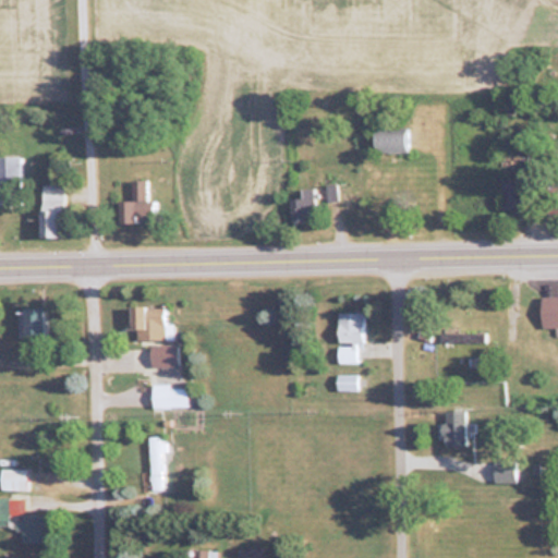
[(374,152),(409,152),(409,131),(374,131),(374,152)]
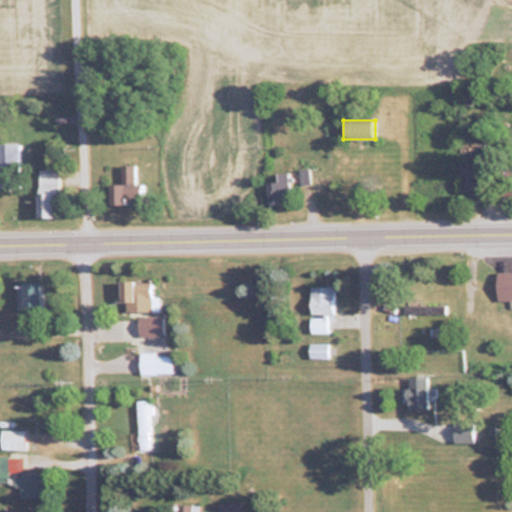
[(0,188),(21,188),(21,143),(0,143),(0,188)]
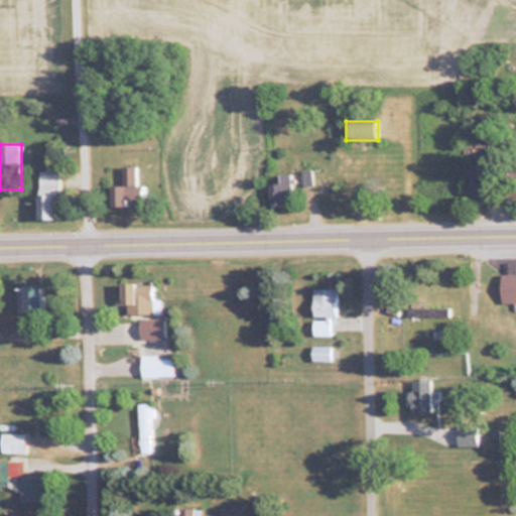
[(138,165),(122,165),(122,184),(110,184),(110,205),(138,205),(138,165)]
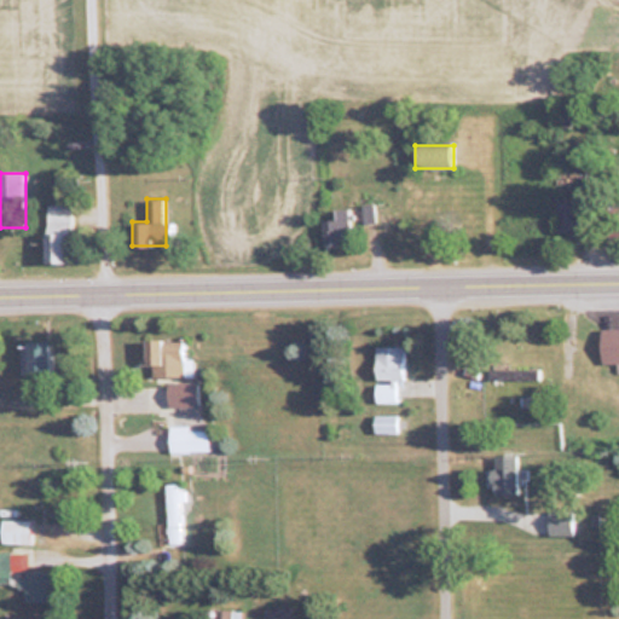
[(579,200),(557,200),(557,227),(579,227),(579,200)]
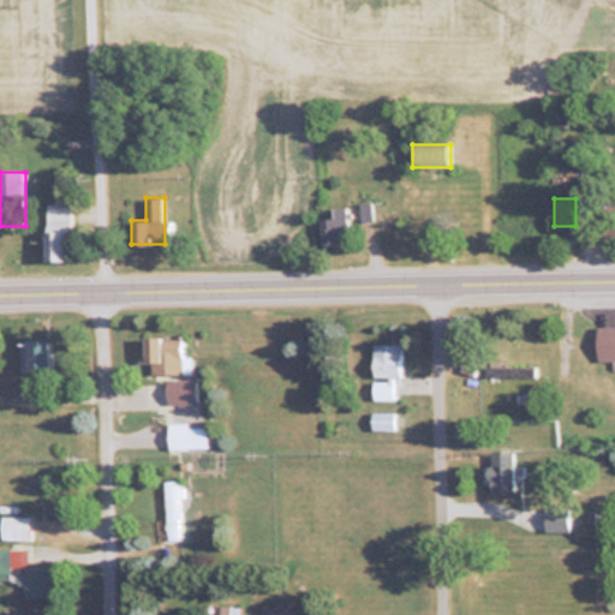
[(45,262),(71,262),(71,202),(45,202),(45,262)]
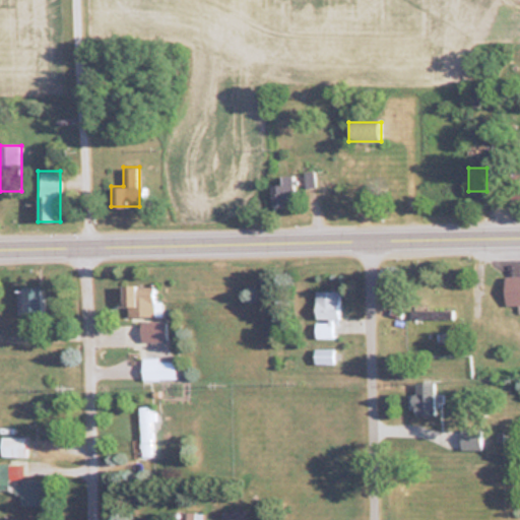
[(305,186),(314,186),(314,172),(305,172),(305,186)]
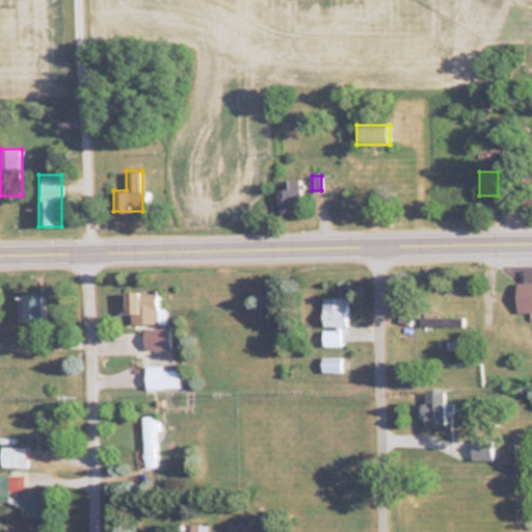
[(531,178),(519,179),(519,207),(531,207),(531,178)]
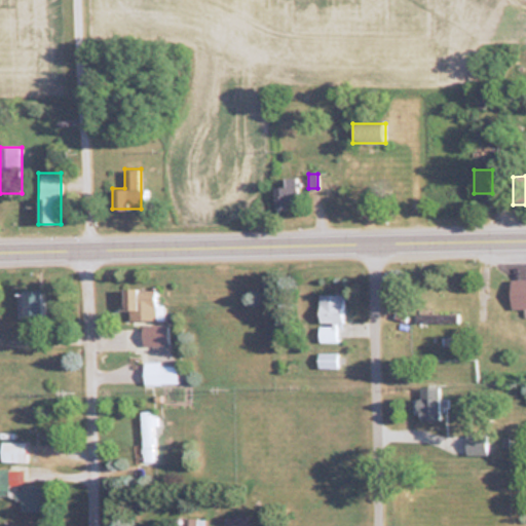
[(273,187),(273,208),(299,208),(299,177),(284,177),(284,187),(273,187)]
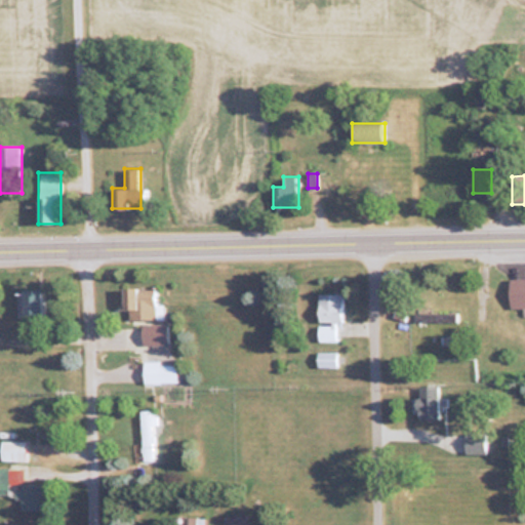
[(524,277),(510,278),(511,307),(524,306),(524,277)]
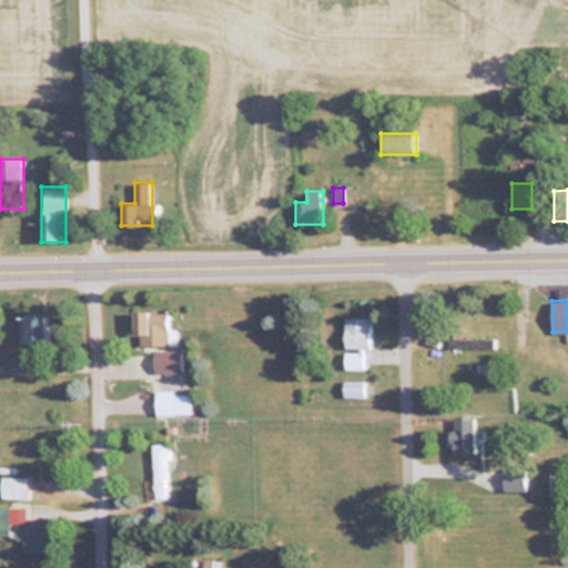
[(139,344),(169,344),(169,310),(132,310),(132,332),(139,332),(139,344)]
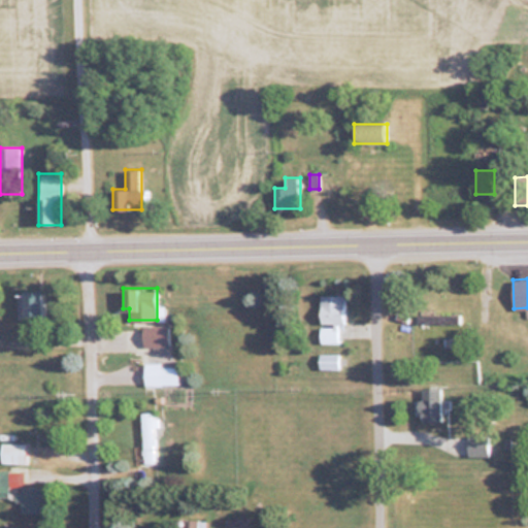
[(45,319),(45,290),(21,290),(21,319),(45,319)]
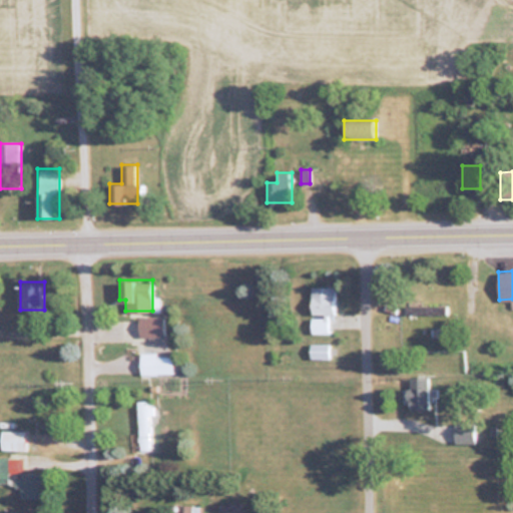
[(311,333),(335,333),(335,287),(311,287),(311,333)]
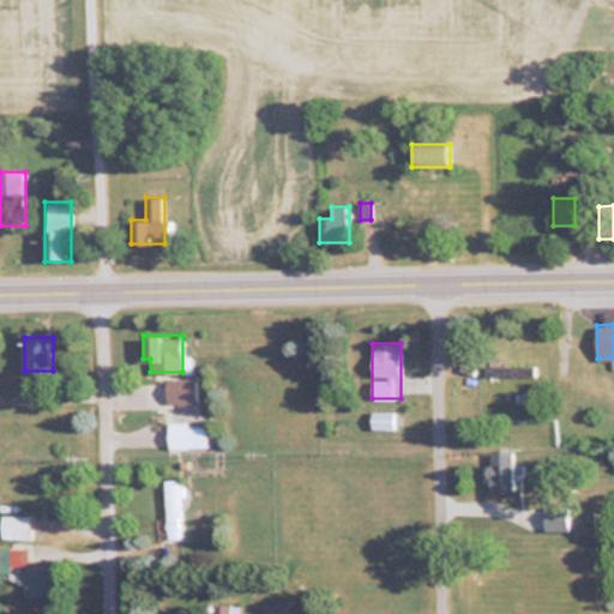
[(485,377),(537,377),(537,363),(485,363),(485,377)]
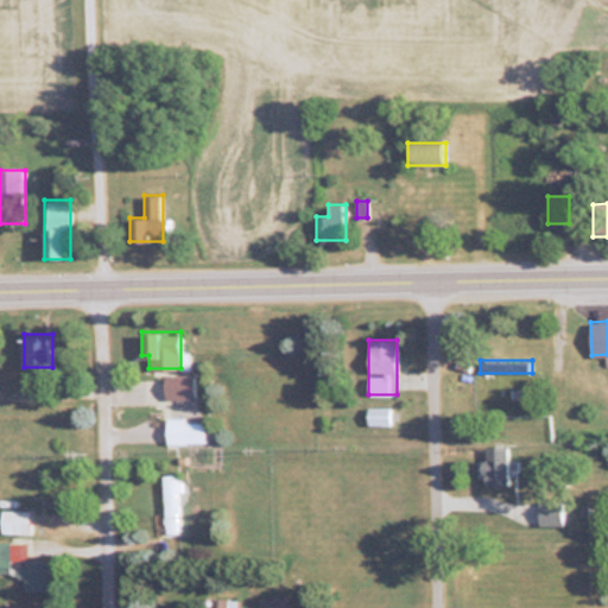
[(164,373),(164,398),(194,398),(194,373),(164,373)]
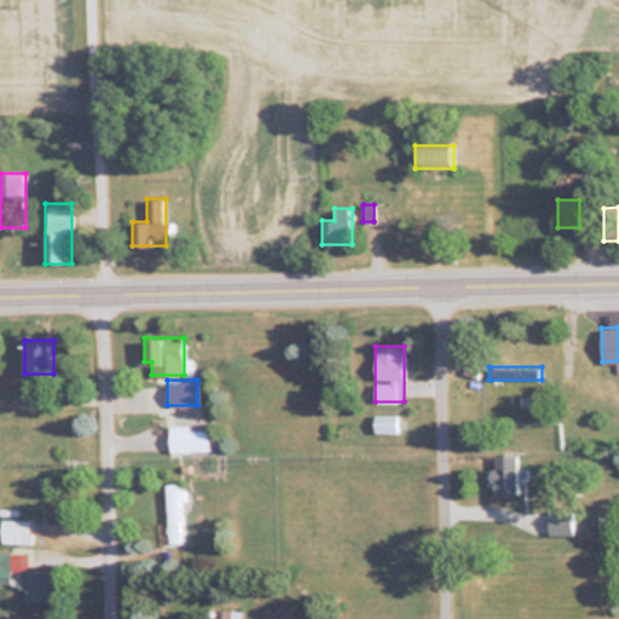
[(374,432),(397,432),(397,414),(374,414),(374,432)]
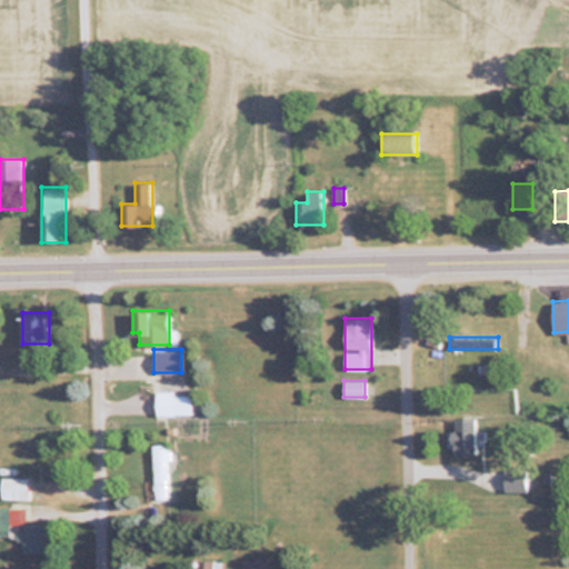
[(191,391),(155,391),(155,415),(191,415),(191,391)]
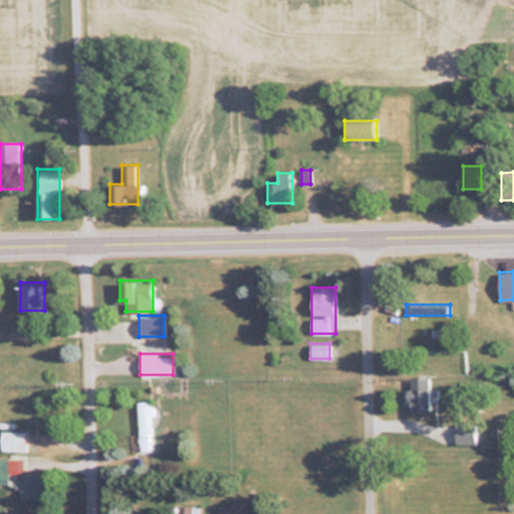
[(429,409),(429,376),(410,376),(410,388),(407,388),(407,409),(429,409)]
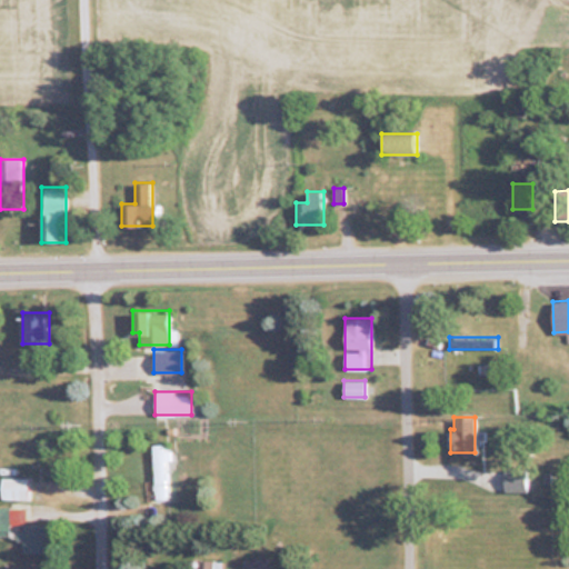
[(151,443),(152,498),(168,498),(168,443),(151,443)]
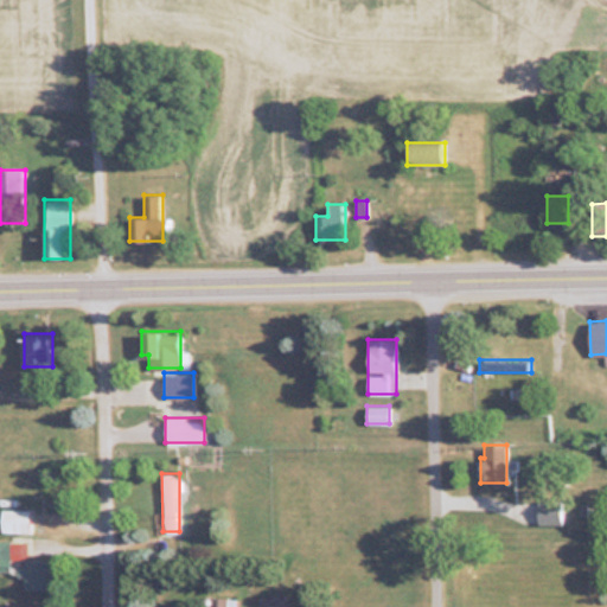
[(561,499),(537,499),(537,523),(561,523),(561,499)]
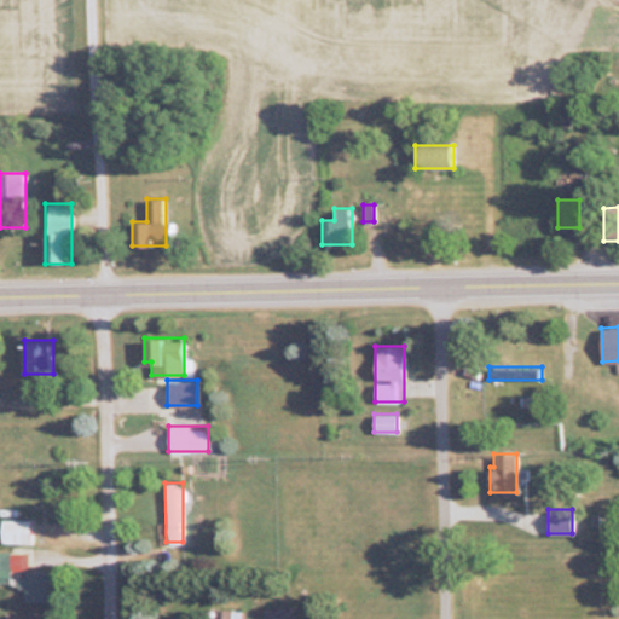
[(0,543),(32,543),(32,519),(0,519),(0,543)]
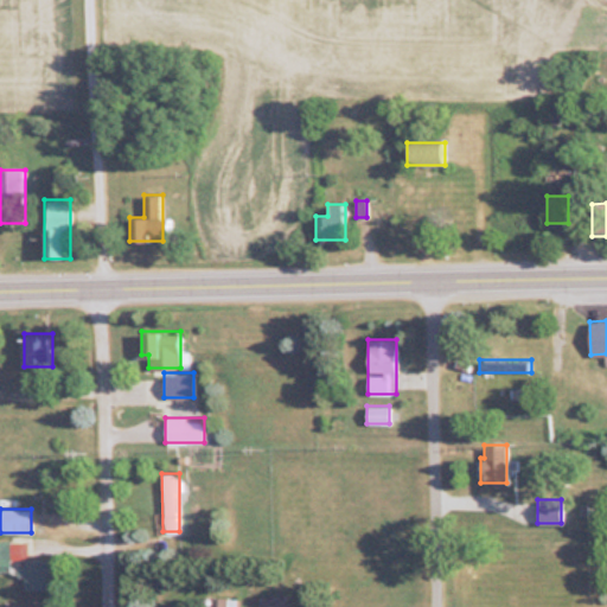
[(44,589),(44,557),(23,557),(23,589),(44,589)]
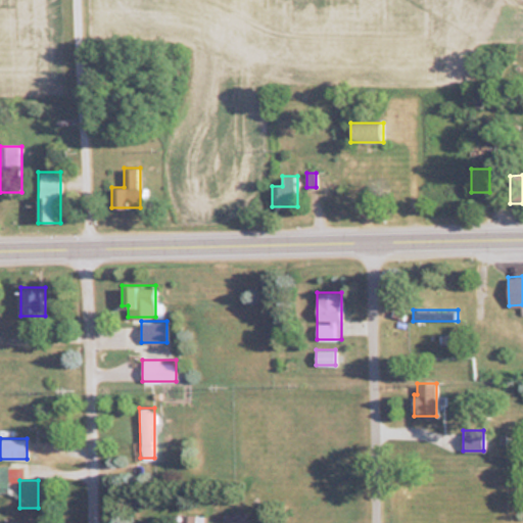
[(223,514),(222,522),(244,522),(245,514),(223,514)]
